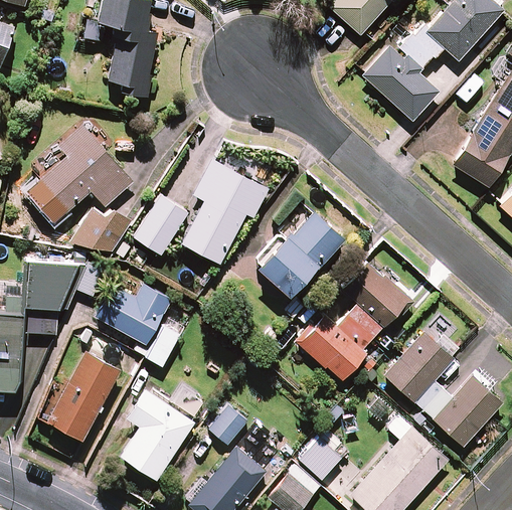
[(28,0),(0,0),(0,68),(4,69),(18,30),(0,23),(0,0),(25,9),(28,0)]
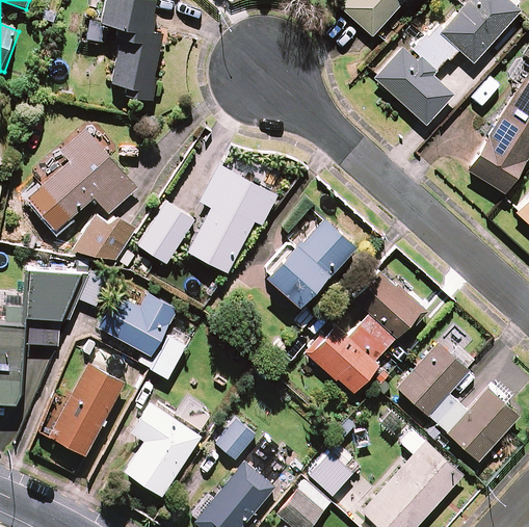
[(156,0),(107,0),(103,26),(124,29),(113,86),(129,89),(127,99),(153,103),(164,35),(151,33),(156,0)]
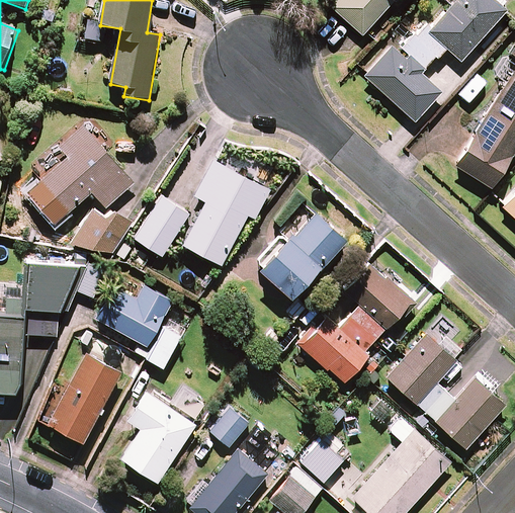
[(340,0),(331,10),(360,37),(395,0),(340,0)]
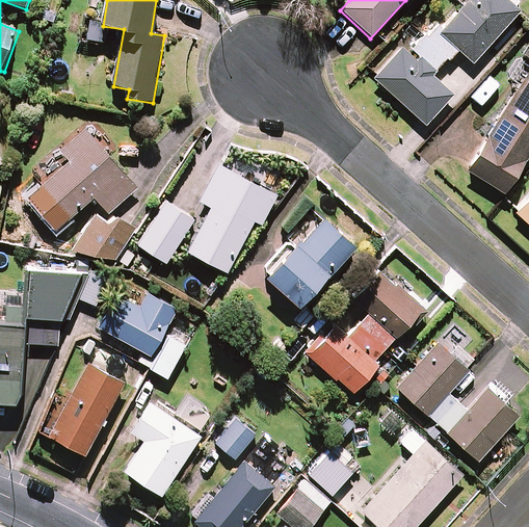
[(521,14),(506,0),(472,0),(441,35),(434,29),(411,55),(404,49),(376,81),(427,127),(454,97),(432,78),(457,50),(474,66),(521,14)]
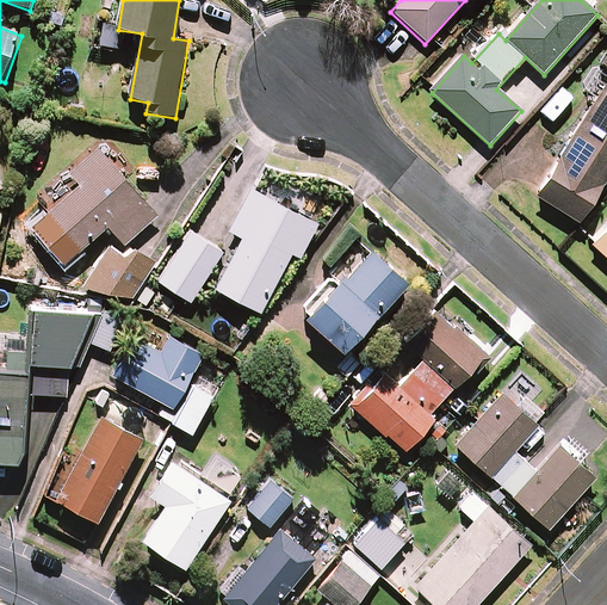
[(606,57),(604,62),(602,65),(606,67),(606,86),(537,197),(580,224),(606,181),(606,57)]
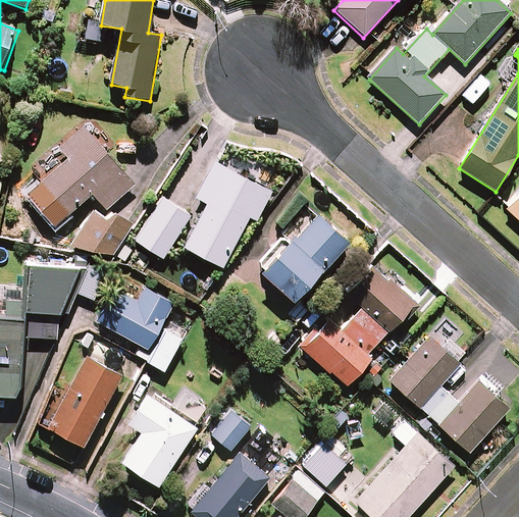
[(136,187),(86,130),(62,151),(69,159),(40,186),(67,217),(93,195),(108,211),(136,187)]
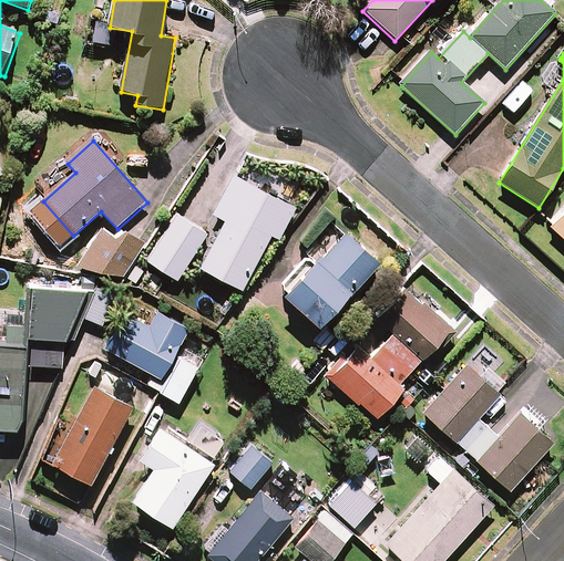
[(295,210),(236,177),(214,216),(224,221),(215,238),(178,218),(151,266),(180,282),(191,262),(241,291),(273,236),(279,239),(295,210)]
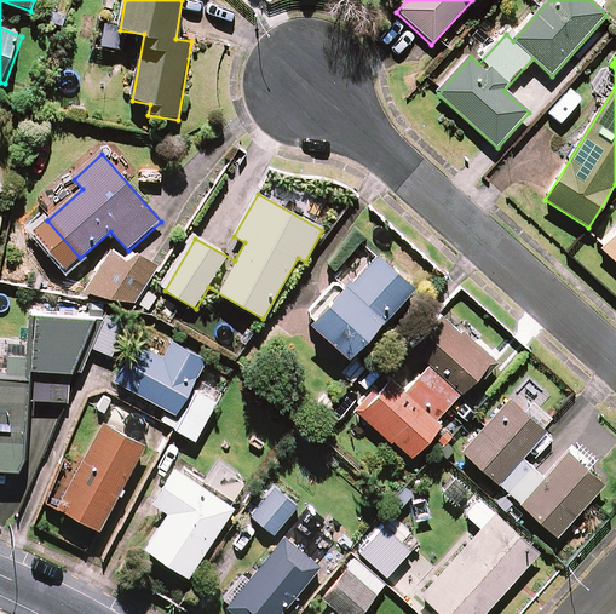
[(615,236),(603,252),(615,262),(615,236)]
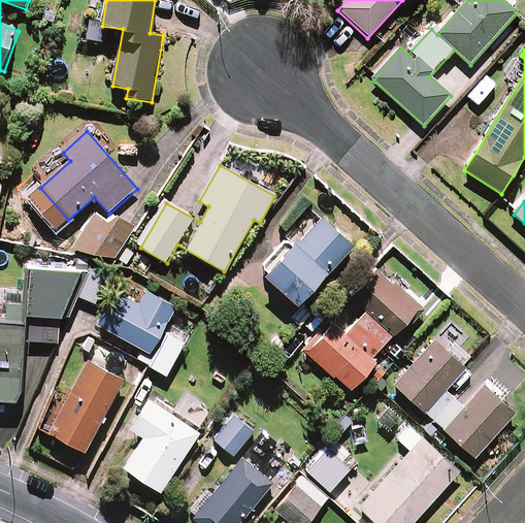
[(136,227),(117,215),(109,225),(96,216),(73,250),(115,259),(136,227)]
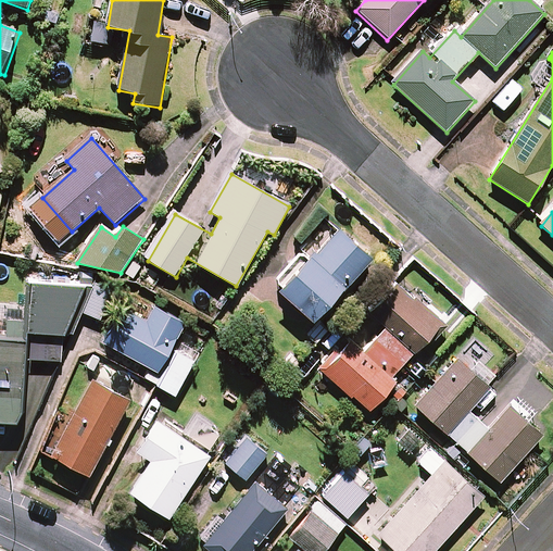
[(373,260),(339,229),(312,259),(309,255),(278,288),(311,320),(341,288),(343,290),(373,260)]
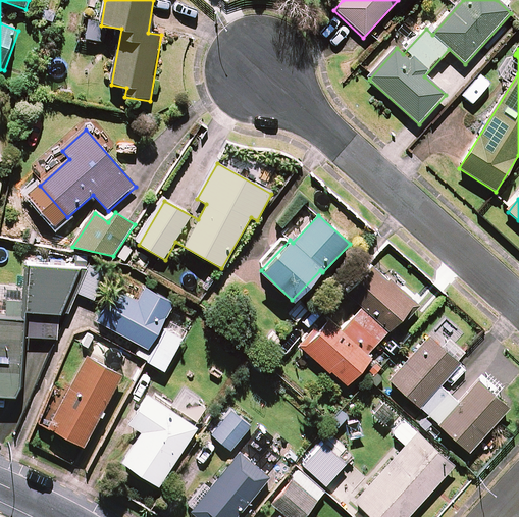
[(72,269),(29,266),(26,304),(0,301),(0,396),(18,398),(23,339),(56,342),(59,314),(68,314),(72,269)]
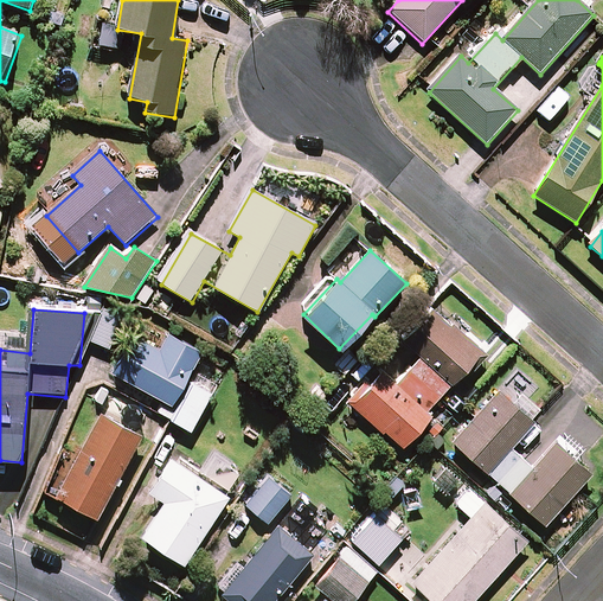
[(488,358),(432,309),(403,343),(422,359),(398,388),(382,372),(352,407),(403,451),(431,417),(428,415),(464,372),(470,378),(488,358)]
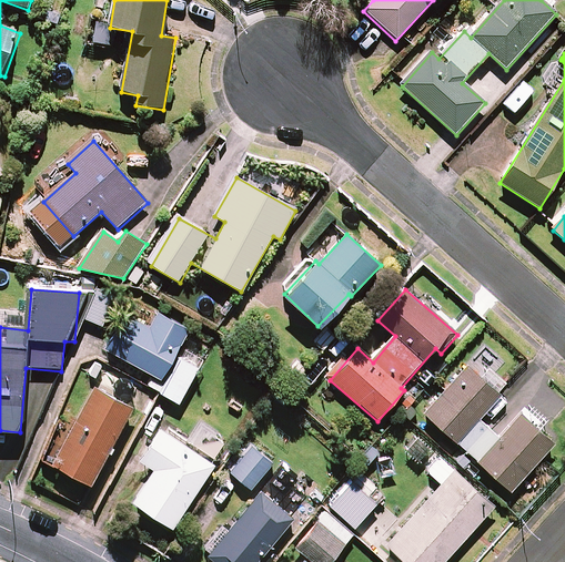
[(190,330),(159,314),(151,327),(125,314),(106,350),(163,381),(190,330)]
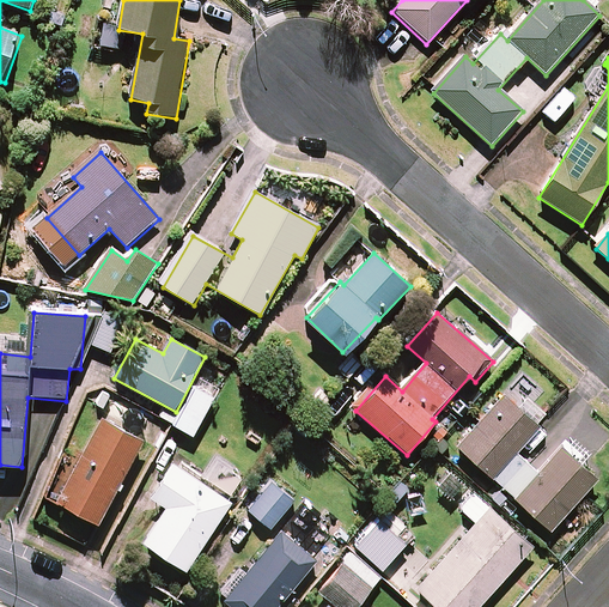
[(548,420),(513,388),(458,449),(552,533),(598,480),(562,449),(539,475),(517,455),(548,420)]
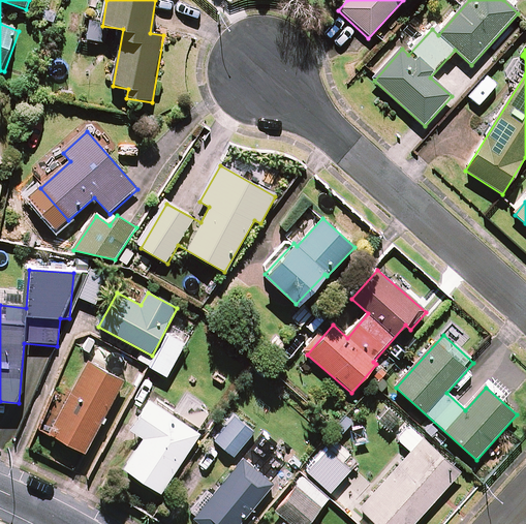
[(185,345),(168,336),(150,368),(166,377),(185,345)]
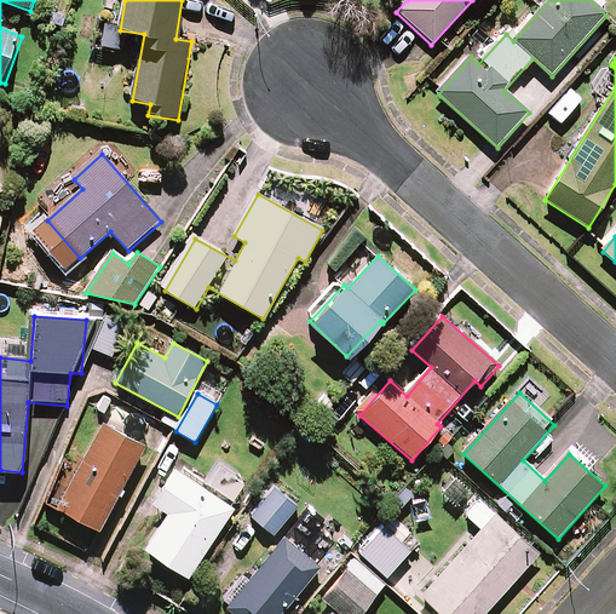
[(149,422),(115,403),(65,497),(56,492),(49,504),(101,532),(145,448),(137,443),(149,422)]
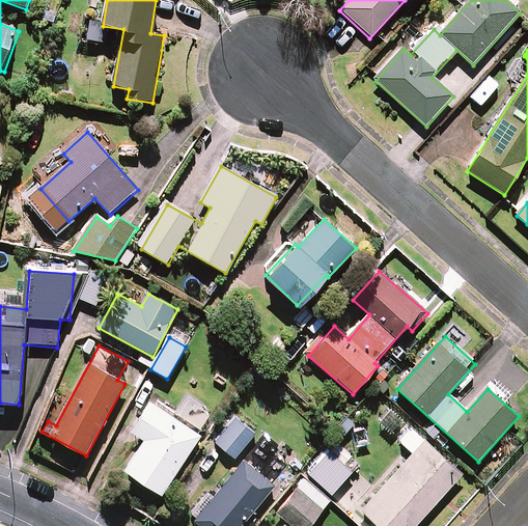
[(181,422),(150,403),(132,432),(145,441),(126,471),(162,495),(206,426),(187,413),(181,422)]
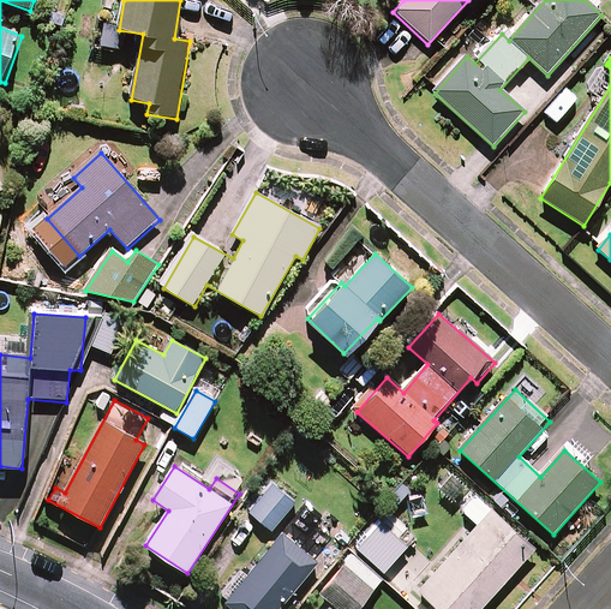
[(471,489),(453,475),(438,493),(457,507),(471,489)]
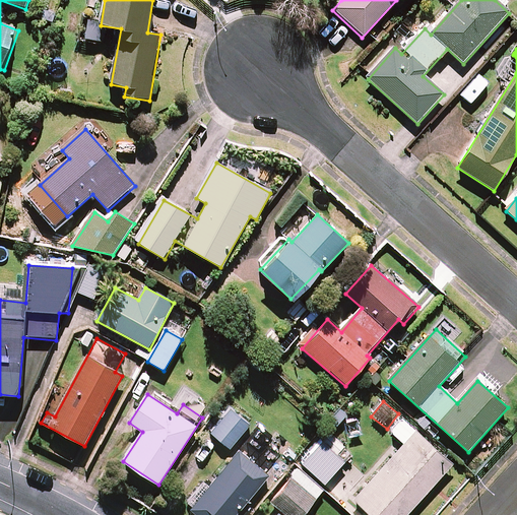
[(250,428),(233,412),(212,435),(231,450),(250,428)]
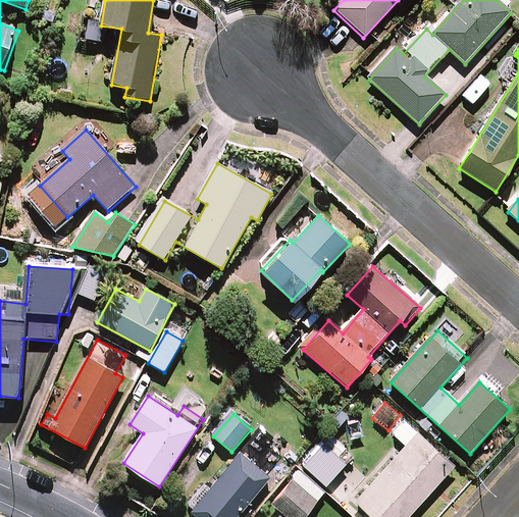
[(396,437),(406,447),(371,485),(348,465),(355,458),(331,437),(272,505),(283,515),(282,516),(305,516),(327,493),(349,512),(357,504),(371,516),(410,516),(455,467),(436,451),(407,424),(396,437)]
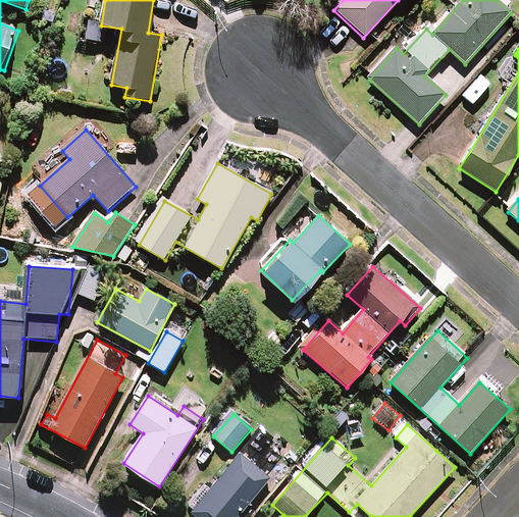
[(237,516),(268,479),(240,456),(213,488),(210,486),(190,510),(197,516),(237,516)]
